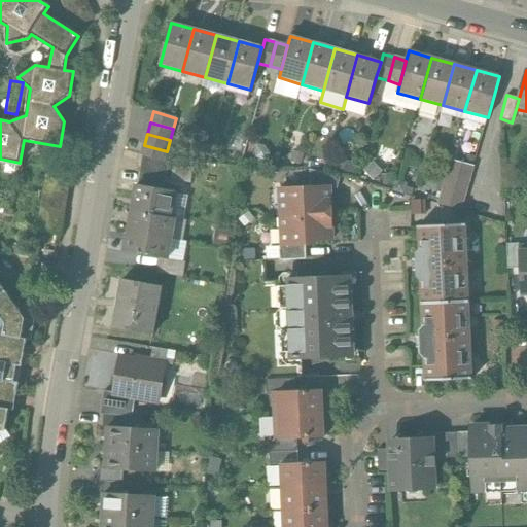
[(167,151),(144,145),(141,155),(143,156),(164,163),(167,151)]
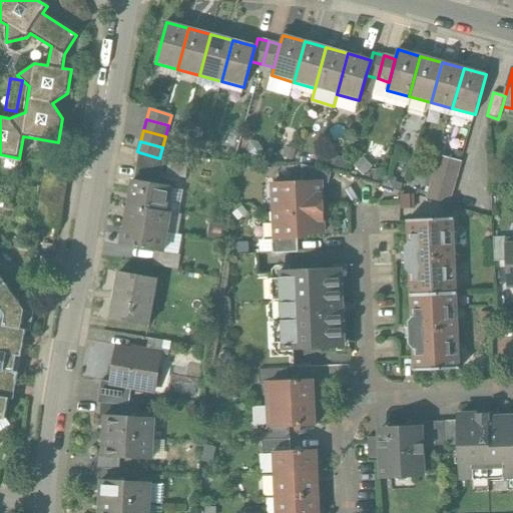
[(159,158),(139,152),(136,168),(161,173),(163,159),(159,158)]
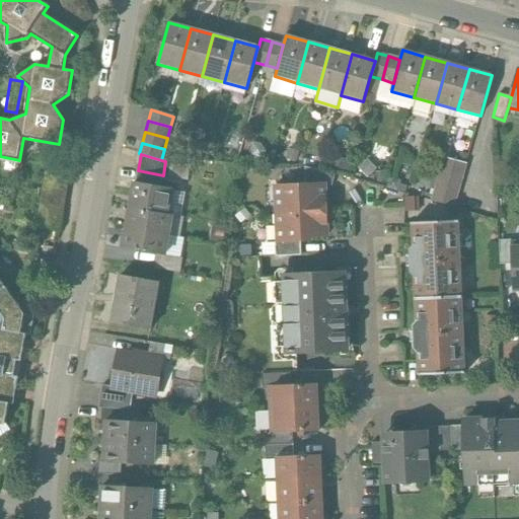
[(466,164),(444,158),(441,168),(463,175),(466,164)]
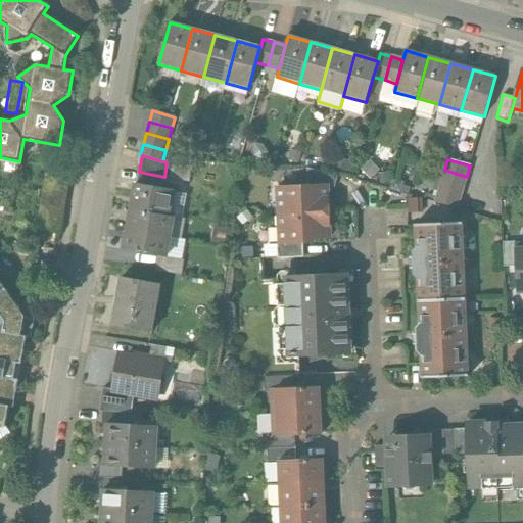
[(337,176),(306,169),(308,186),(327,186),(335,188),(337,176)]
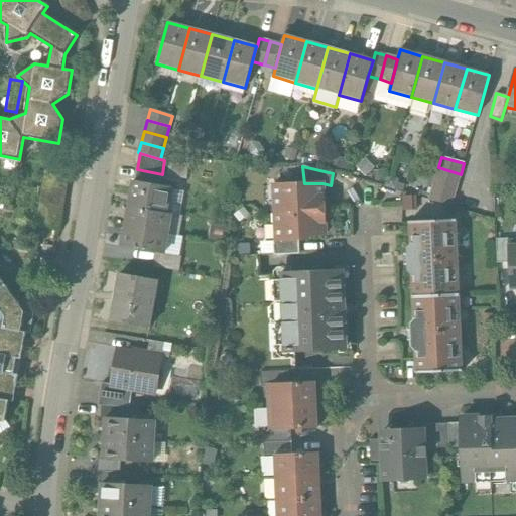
[(461,174),(438,167),(435,178),(458,184),(461,174)]
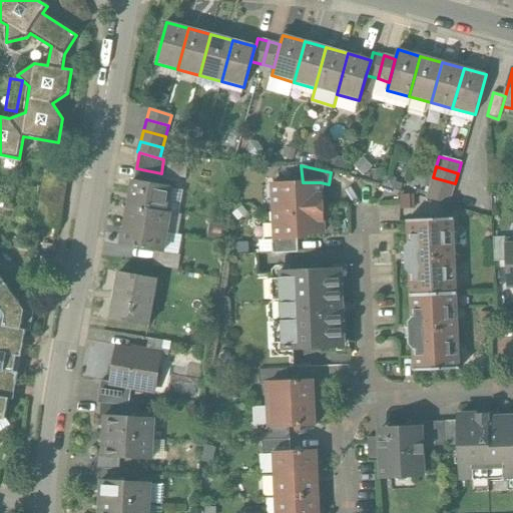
[(161,173),(136,168),(134,180),(159,185),(161,173)]
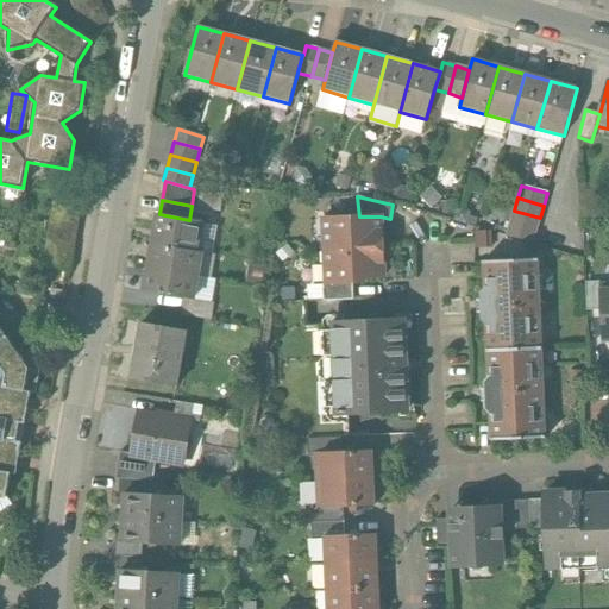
[(540,218),(514,211),(510,224),(537,231),(540,218)]
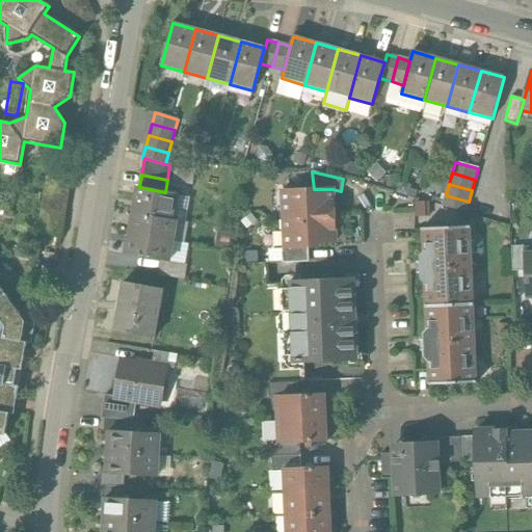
[(165,192),(139,187),(134,214),(170,220),(176,194),(165,192)]
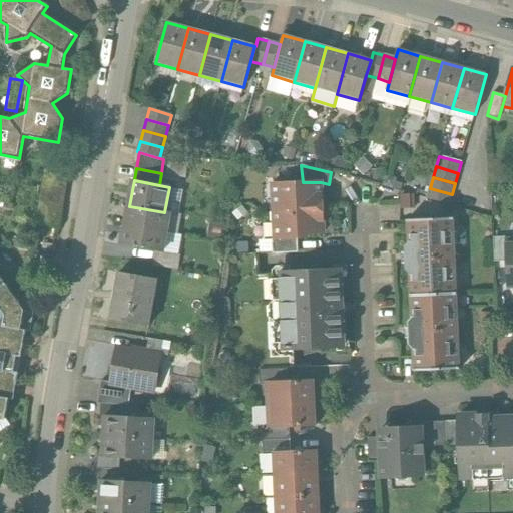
[(303,182),(273,184),(275,210),(323,208),(323,194),(322,194),(321,182),(303,182)]
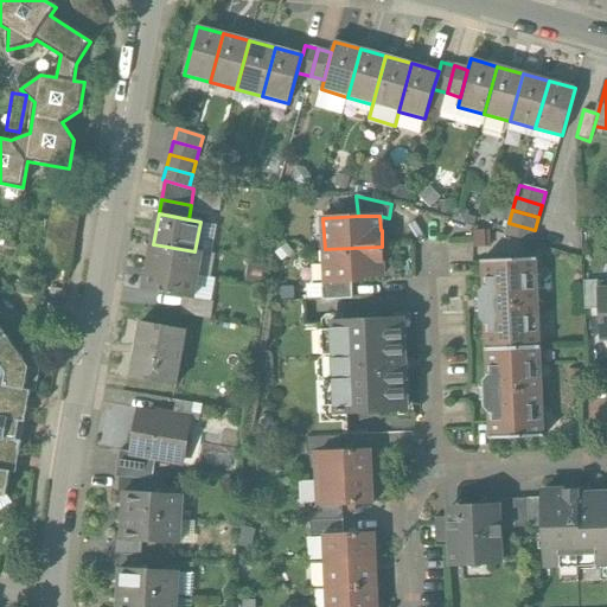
[(535,230),(509,223),(505,236),(531,243),(535,230)]
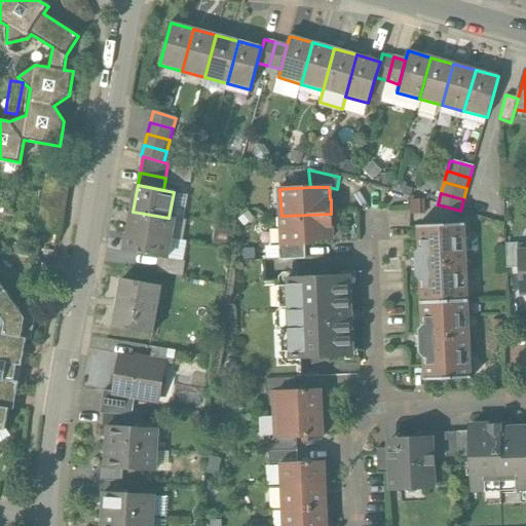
[(168,218),(133,212),(129,232),(171,239),(174,219),(168,218)]
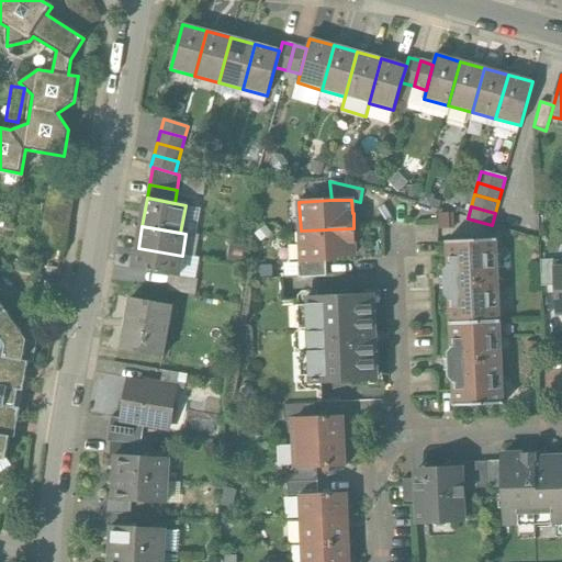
[(353,228),(301,231),(302,262),(302,263),(326,262),(336,261),(336,257),(353,257),(353,244),(355,243),(353,228)]
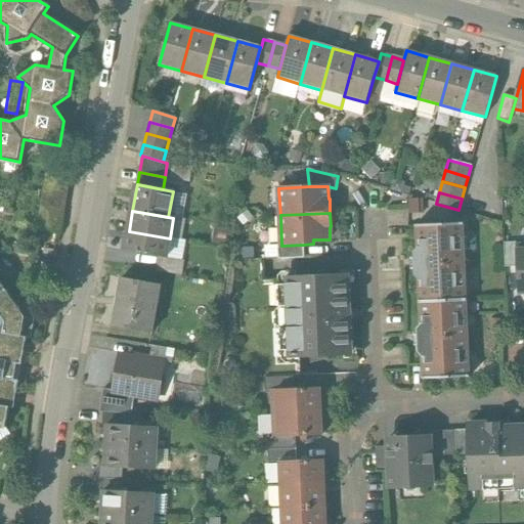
[(446,222),(433,222),(433,225),(418,226),(419,249),(415,253),(416,275),(420,279),(421,302),(466,301),(462,224),(446,225),(446,222)]
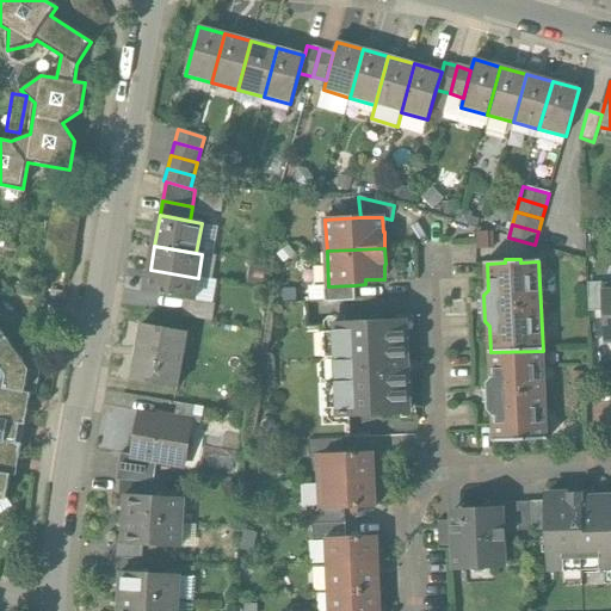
[(198,278),(150,270),(146,292),(184,300),(193,301),(198,278)]
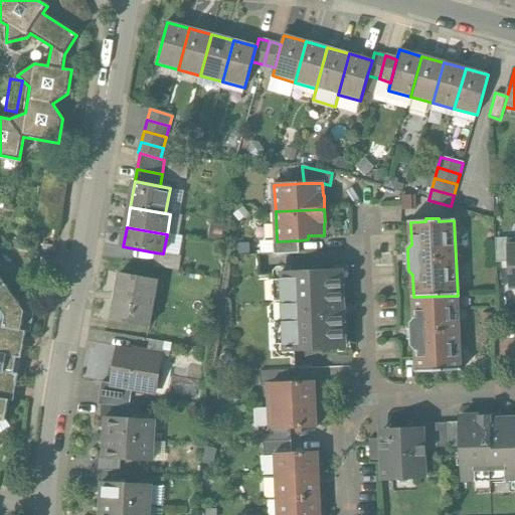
[(507,238),(496,239),(497,264),(508,263),(508,240),(507,238)]
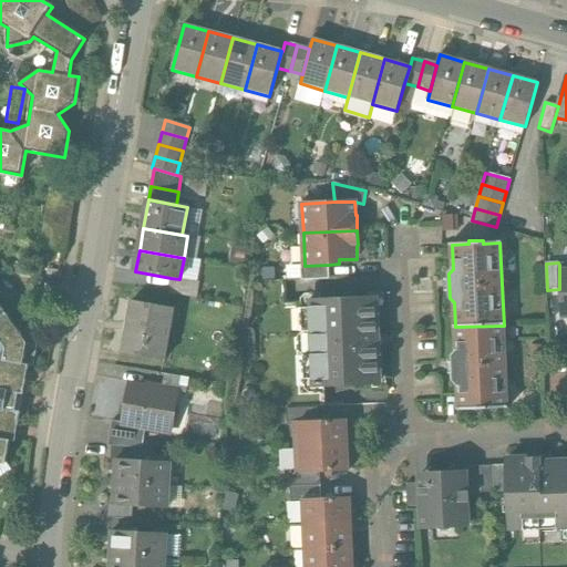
[(329,265),(305,266),(305,265),(300,265),(301,280),(330,279),(329,265)]
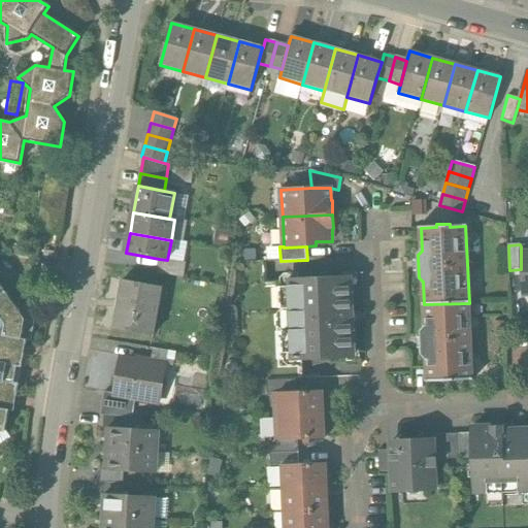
[(167,260),(159,259),(157,273),(183,278),(186,263),(167,260)]
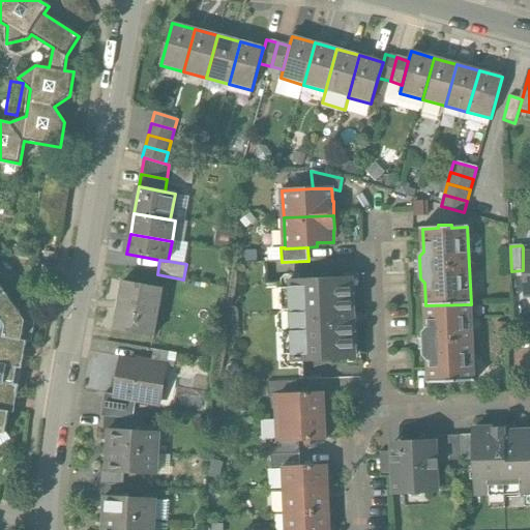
[(290,284),(266,285),(265,263),(240,264),(245,384),(268,383),(297,382),(304,381),(303,361),(293,361),(292,329),(288,329),(287,315),(291,315),(290,284)]
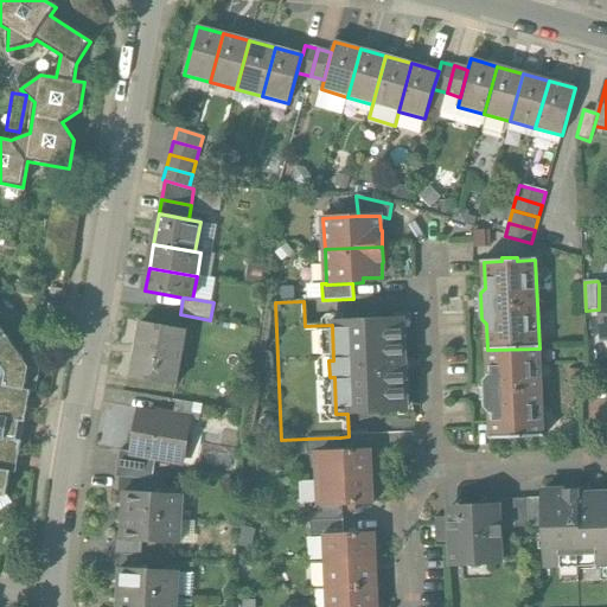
[(403,319),(332,323),(332,325),(333,360),(328,360),(330,377),(334,377),(336,414),(347,414),(407,411),(403,319)]
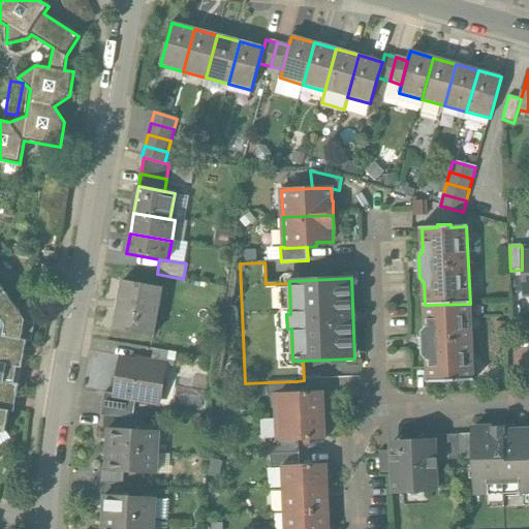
[(162,288),(123,281),(115,330),(153,337),(162,288)]
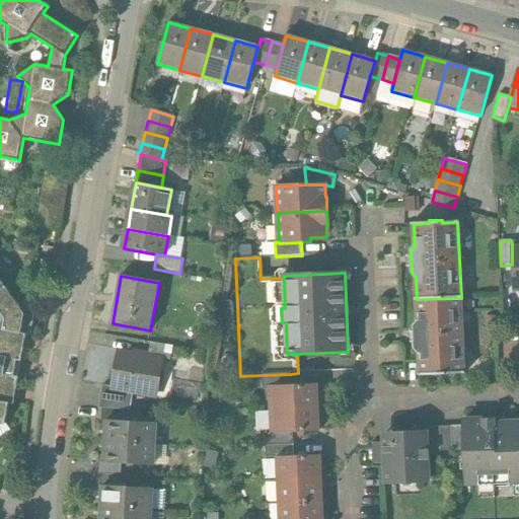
[(24,314),(0,279),(0,427),(5,424),(9,404),(13,404),(18,377),(13,376),(16,361),(21,362),(26,336),(30,336),(34,316),(24,314)]
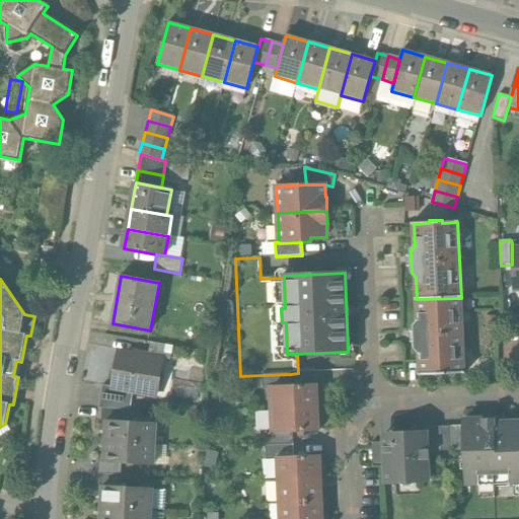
[(461,298),(417,299),(418,322),(414,326),(415,349),(420,353),(421,375),(464,373),(461,298)]
